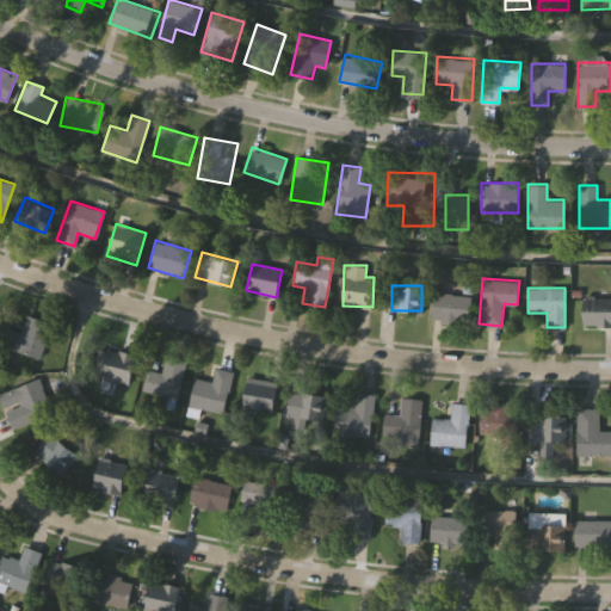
[(470,294),(470,322),(432,322),(432,294),(470,294)]
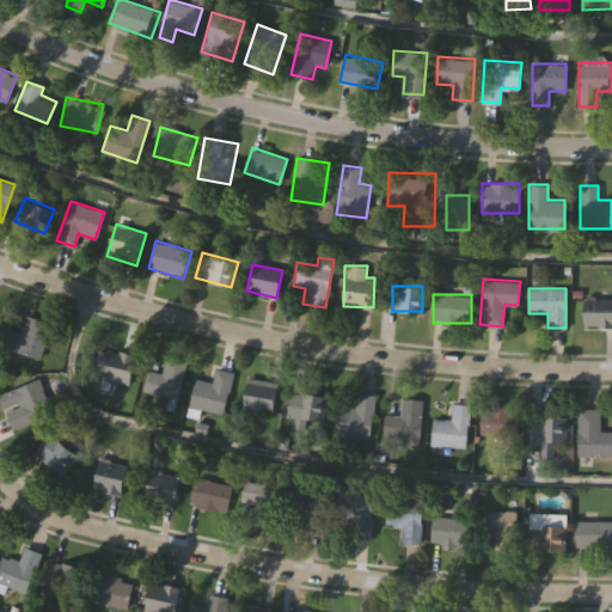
[(611,325),(583,325),(583,298),(611,298),(611,325)]
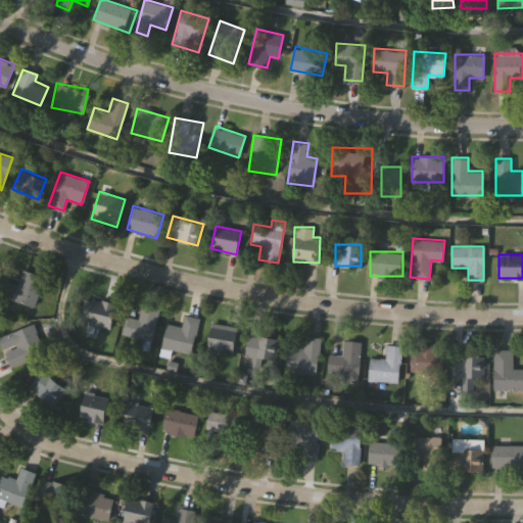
[(1,296),(6,280),(16,283),(21,269),(43,276),(33,306),(1,296)]
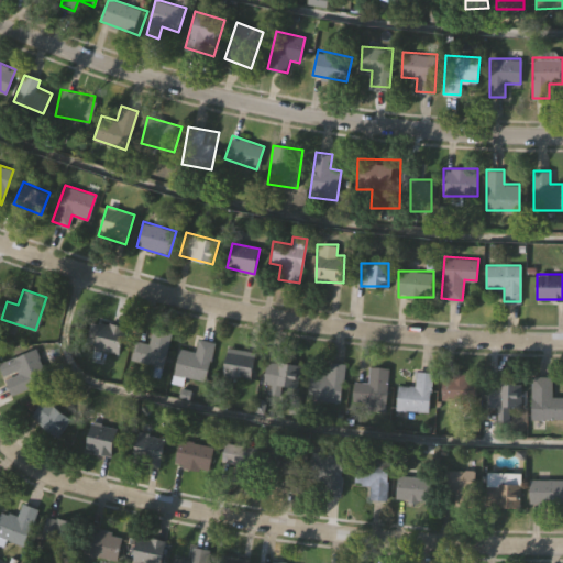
[(98,349),(85,345),(91,319),(124,327),(119,354),(98,349)]
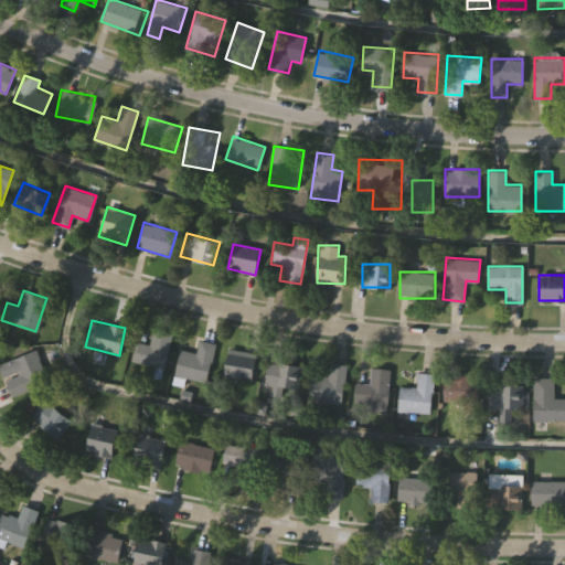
[(171,334),(162,372),(130,364),(136,341),(148,344),(151,329),(171,334)]
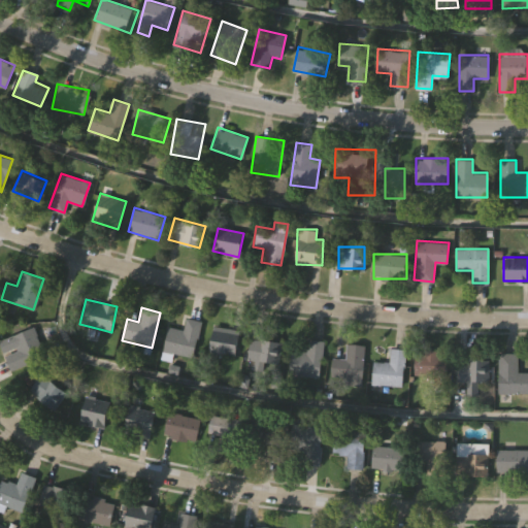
[(193,358),(162,352),(167,326),(183,329),(186,318),(200,320),(193,358)]
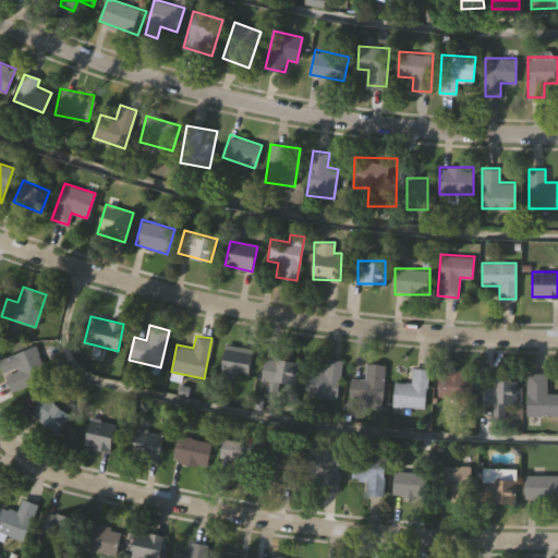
[(47,376),(10,391),(0,365),(0,359),(35,344),(47,376)]
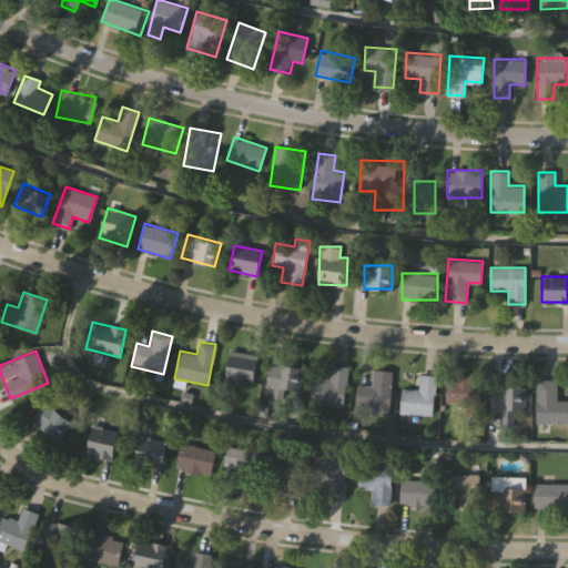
[(224,377),(229,351),(257,355),(253,382),(224,377)]
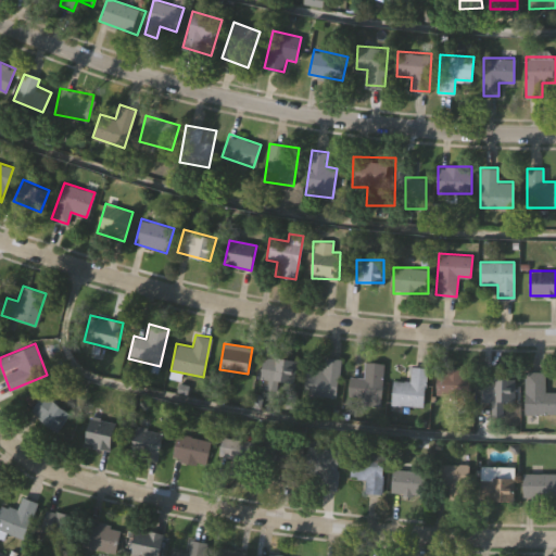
[(336,397),(303,393),(306,367),(323,369),(324,356),(340,358),(336,397)]
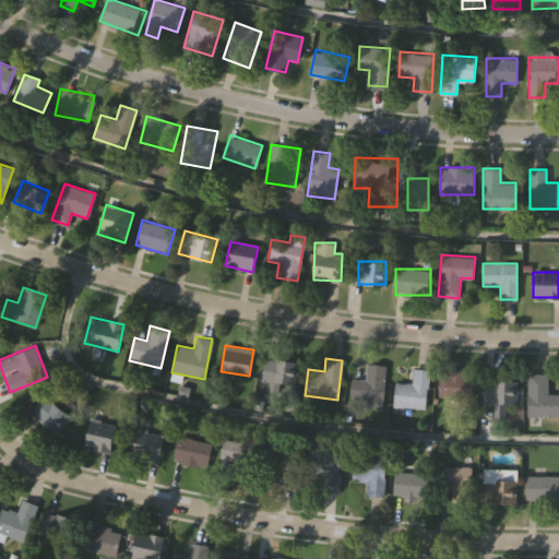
[(295,389),(264,389),(264,359),(295,359),(295,389)]
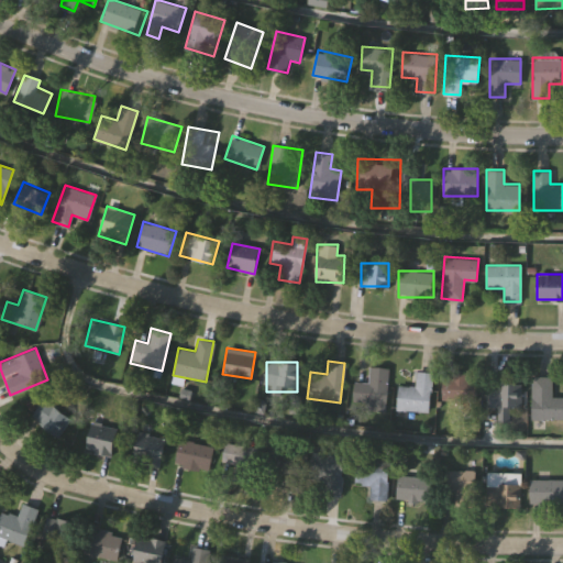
[(367,382),(370,365),(388,367),(385,405),(352,401),(353,381),(367,382)]
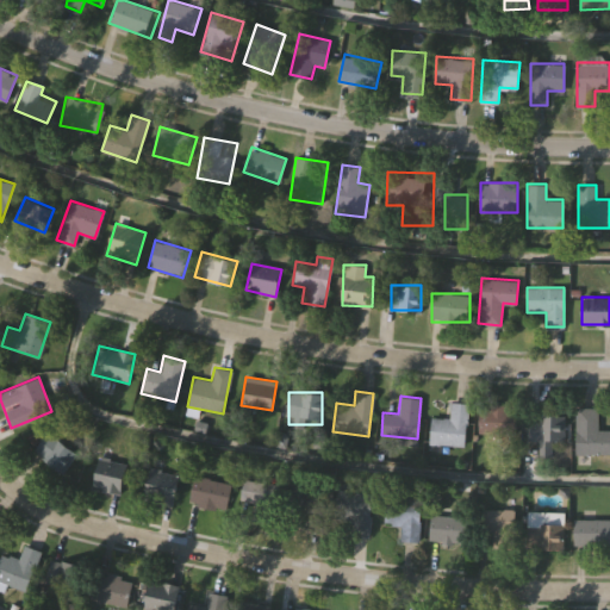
[(429,443),(430,417),(449,418),(449,402),(467,403),(465,446),(429,443)]
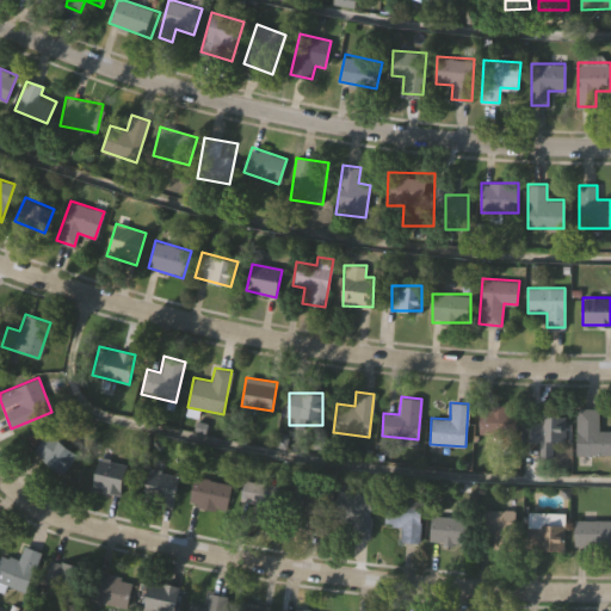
[(479,433),(480,403),(512,405),(511,434),(479,433)]
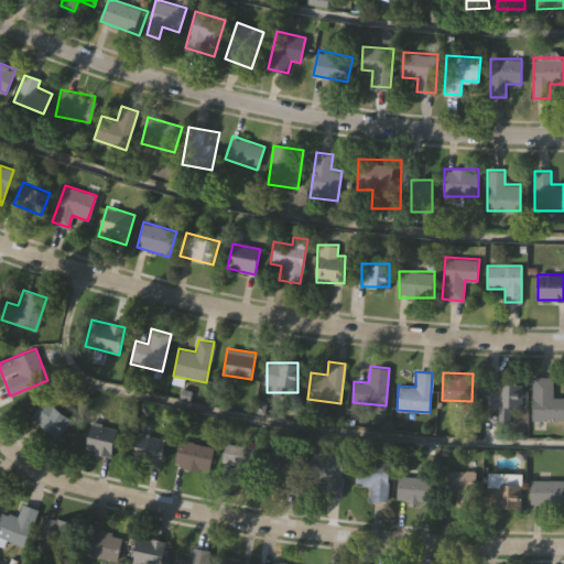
[(552,376),(552,397),(563,397),(563,419),(531,419),(531,376),(552,376)]
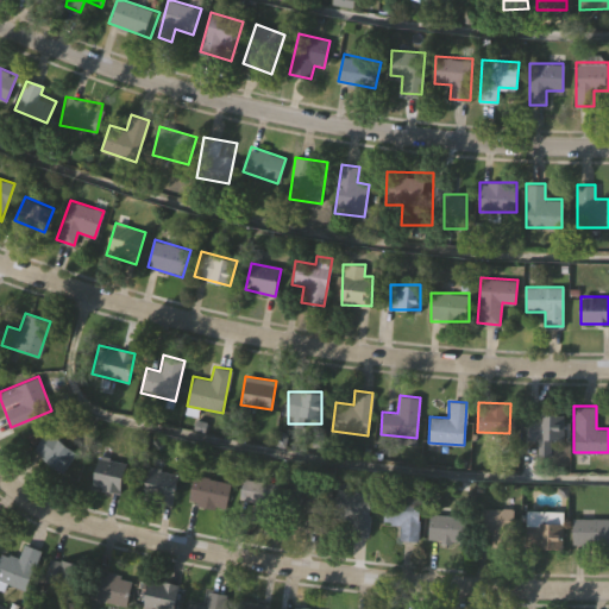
[(563,413),(563,439),(526,439),(526,413),(563,413)]
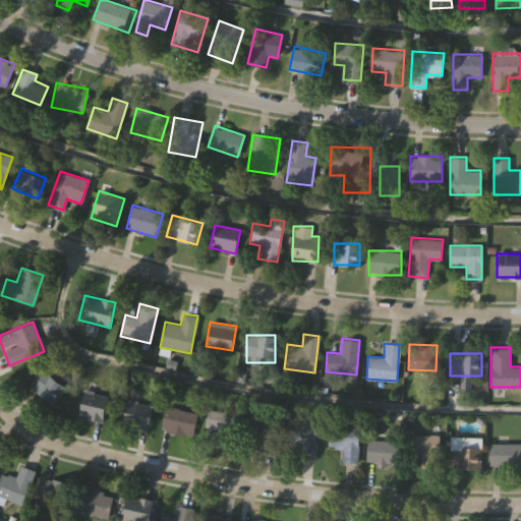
[(65,388),(51,404),(27,385),(42,368),(65,388)]
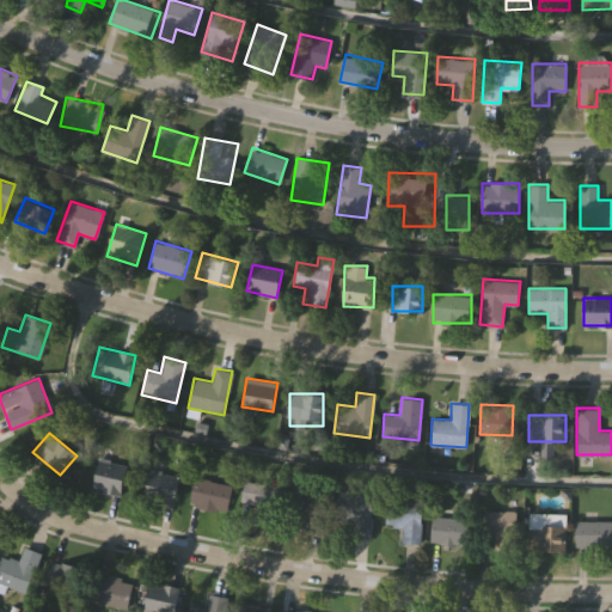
[(92,489),(99,460),(126,467),(120,495),(92,489)]
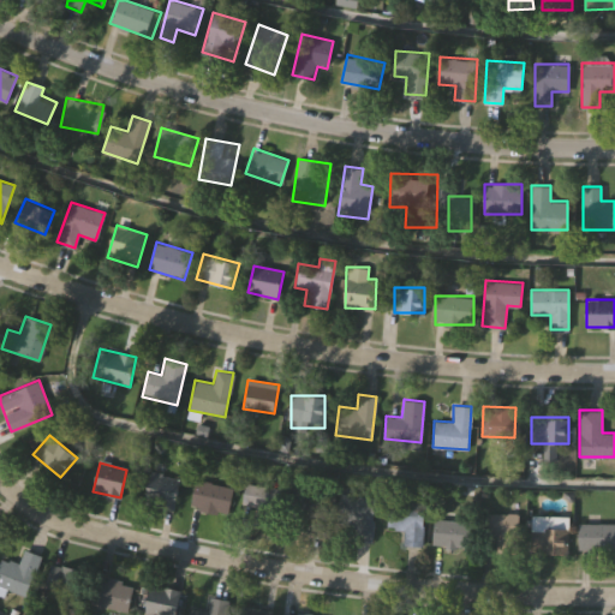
[(175,507),(145,502),(150,472),(180,477),(175,507)]
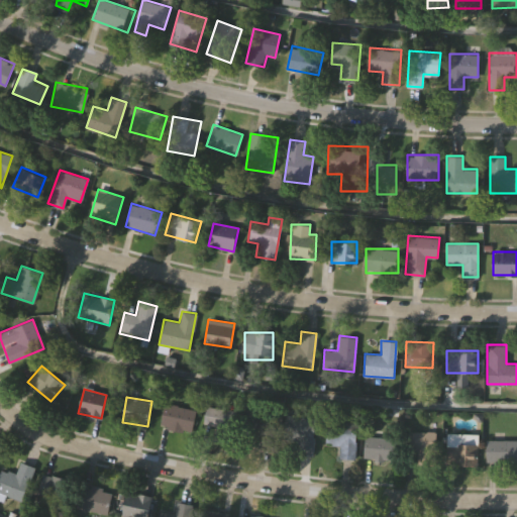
[(196,410),(190,433),(159,425),(165,403),(196,410)]
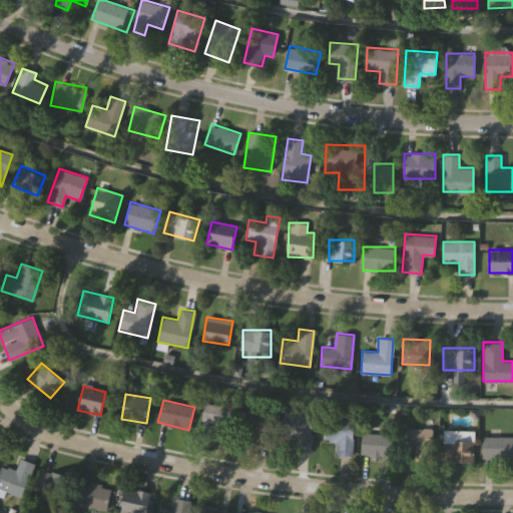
[(205,403),(233,408),(227,442),(212,440),(215,423),(202,421),(205,403)]
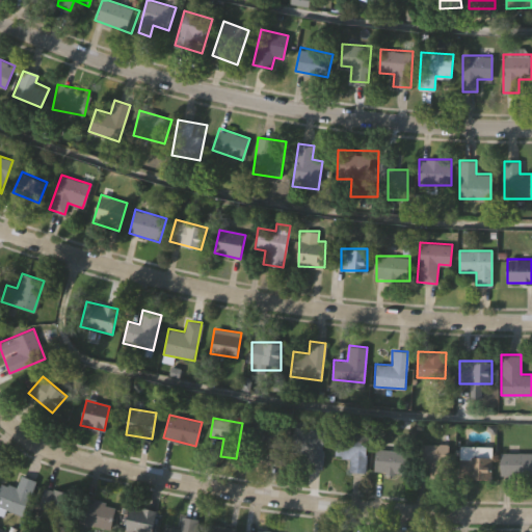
[(277,462),(265,460),(266,449),(248,447),(251,421),(283,426),(277,462)]
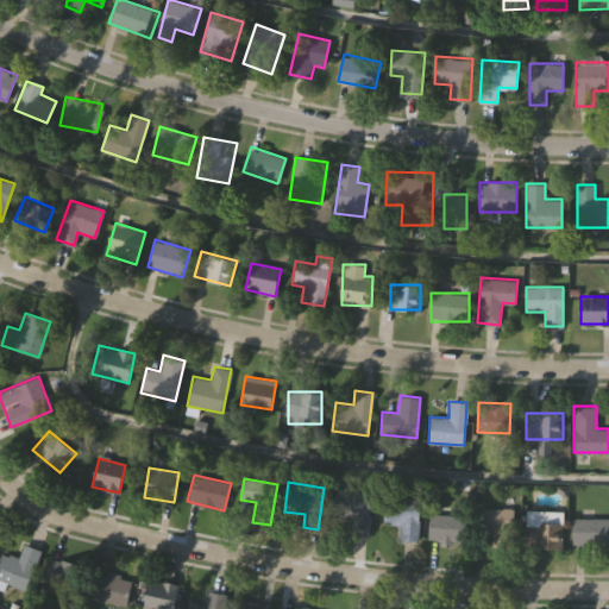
[(365,537),(349,534),(350,521),(330,520),(332,489),(370,493),(365,537)]
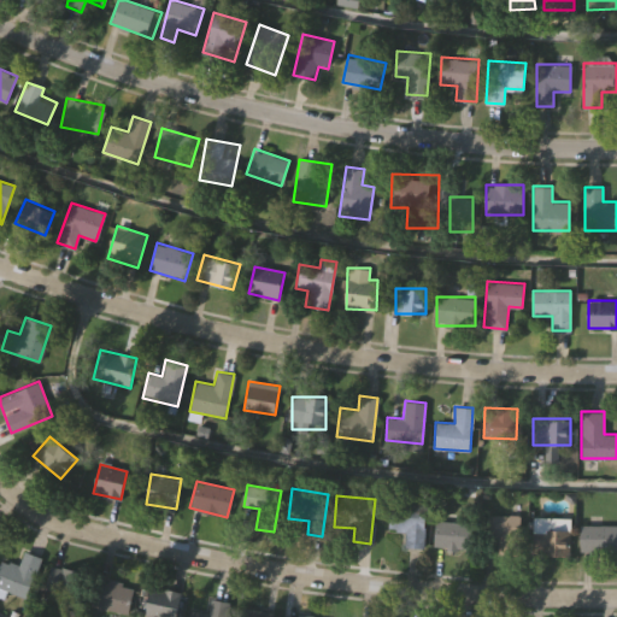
[(405,532),(388,530),(389,505),(424,506),(423,547),(405,546),(405,532)]
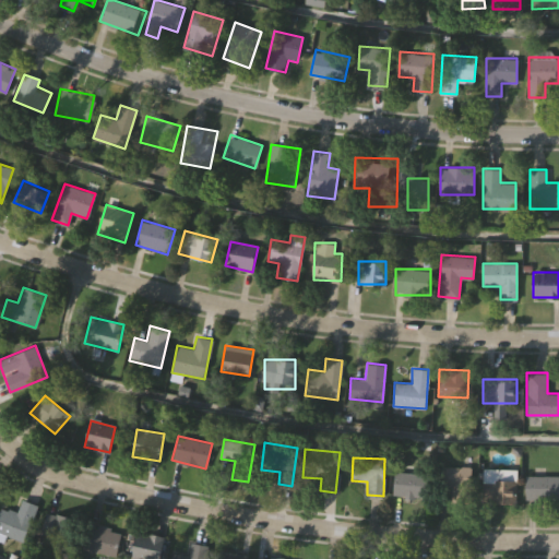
[(471,466),(471,499),(442,499),(442,466),(471,466)]
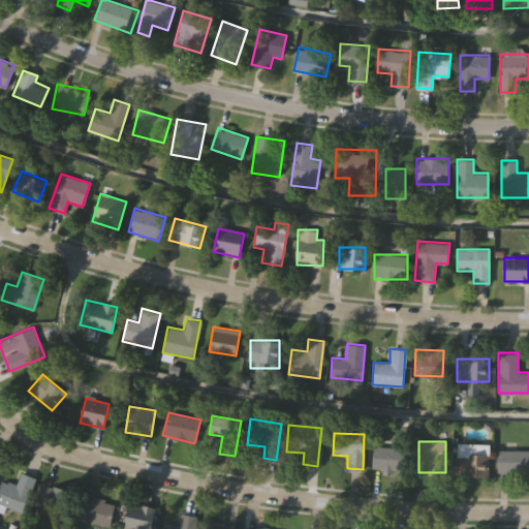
[(488,443),(488,476),(456,475),(457,443),(488,443)]
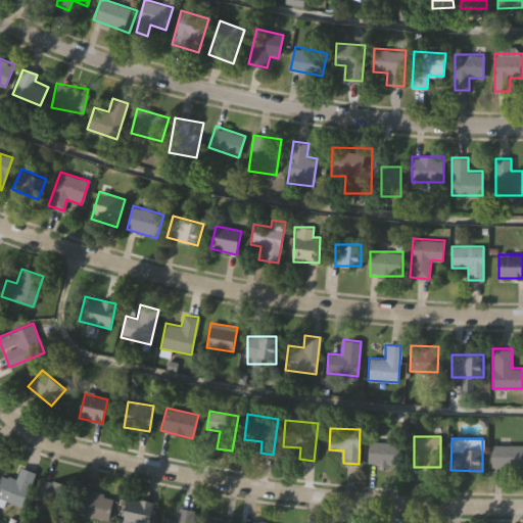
[(399,440),(399,465),(369,465),(369,440),(399,440)]
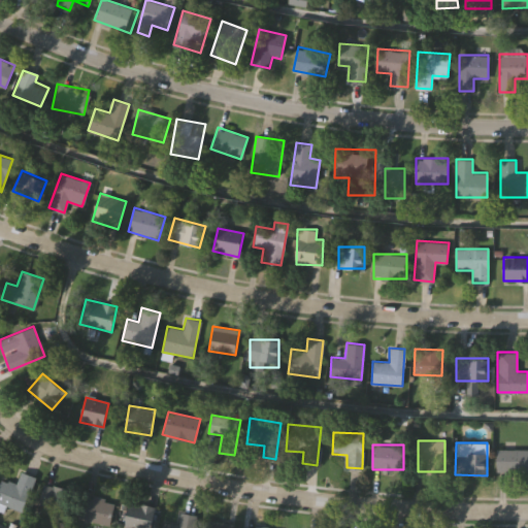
[(527,449),(527,471),(496,471),(496,449),(527,449)]
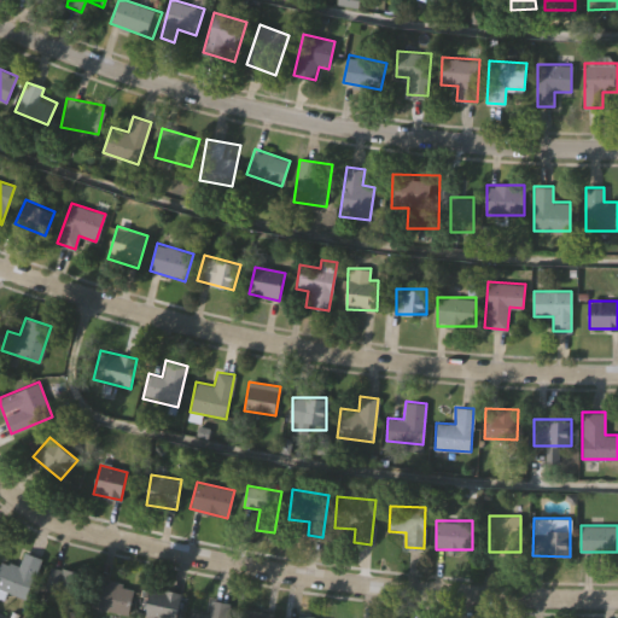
[(0,588),(0,563),(1,560),(18,566),(24,552),(41,558),(25,599),(0,588)]
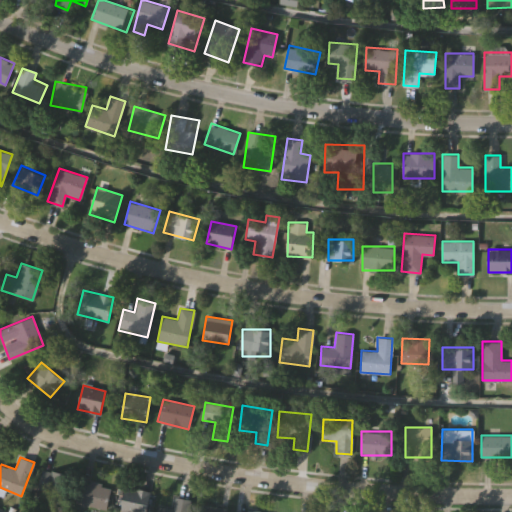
[(71,477),(61,508),(34,499),(44,468),(71,477)]
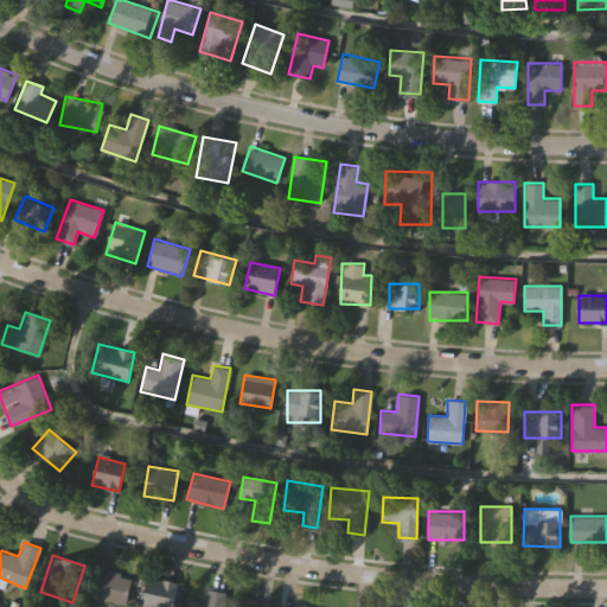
[(131,576),(126,604),(89,596),(94,569),(131,576)]
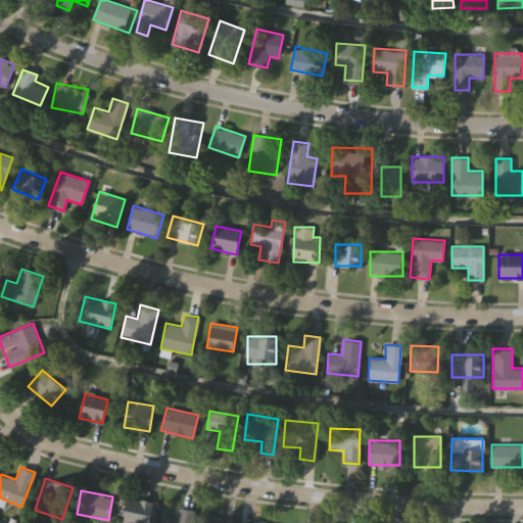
[(154,504),(147,522),(128,522),(122,521),(130,495),(154,504)]
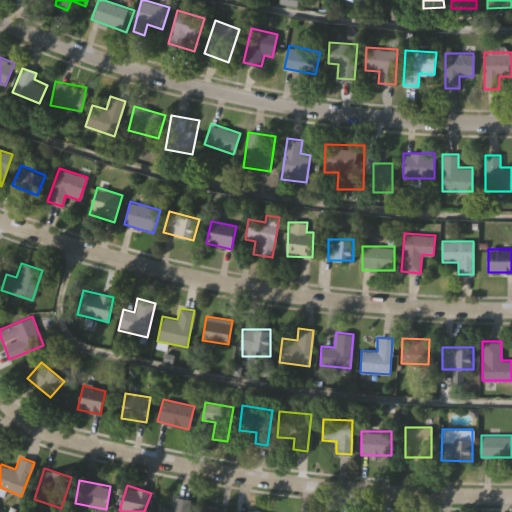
[(172,509),(174,496),(194,500),(191,511),(156,511),(158,506),(172,509)]
